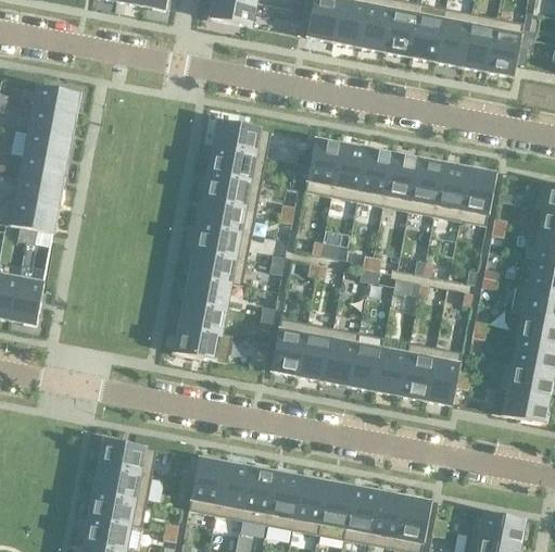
[(140,0),(140,4),(165,9),(166,0),(140,0)]
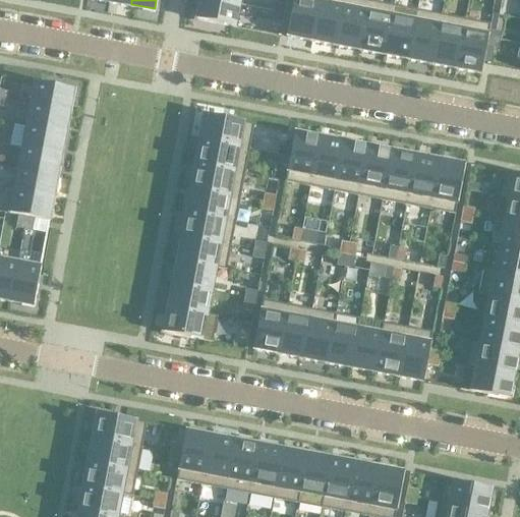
[(198,0),(196,16),(236,23),(240,1),(235,0),(198,0)]
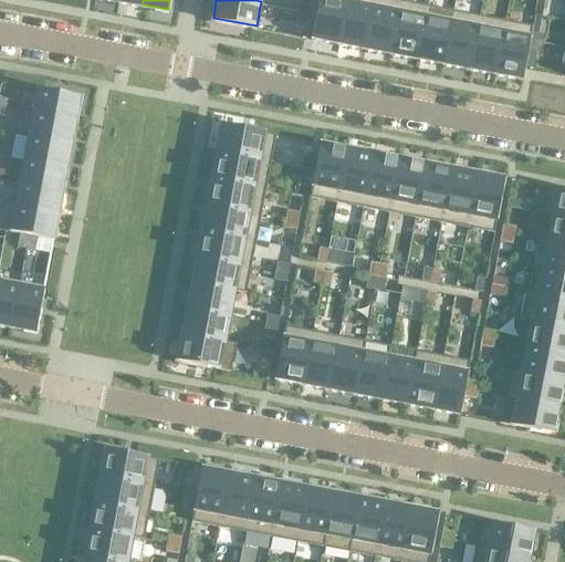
[(318,0),(312,37),(339,41),(346,0),(318,0)]
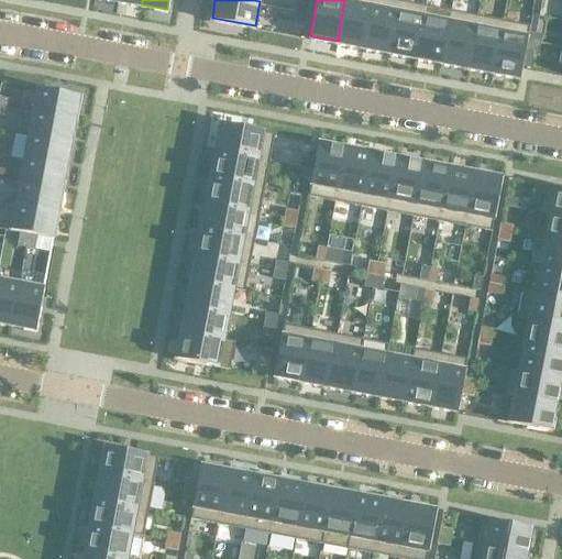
[(344,0),(338,41),(363,46),(372,0),(344,0)]
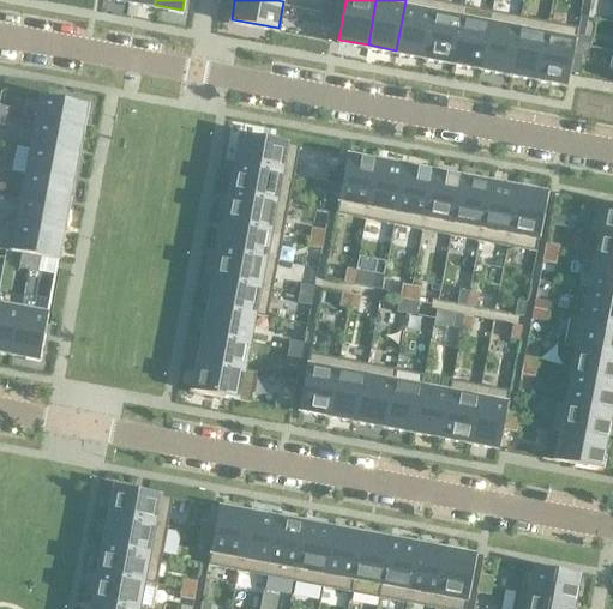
[(406,0),(396,50),(425,56),(434,0),(406,0)]
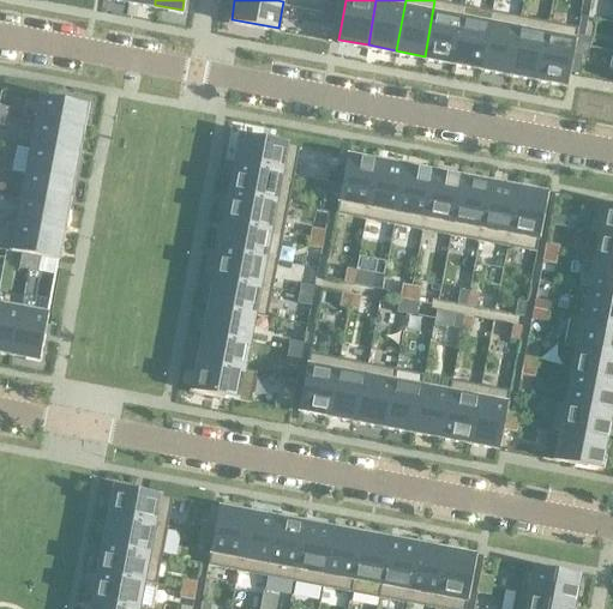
[(434,0),(425,56),(452,61),(464,2),(452,0),(434,0)]
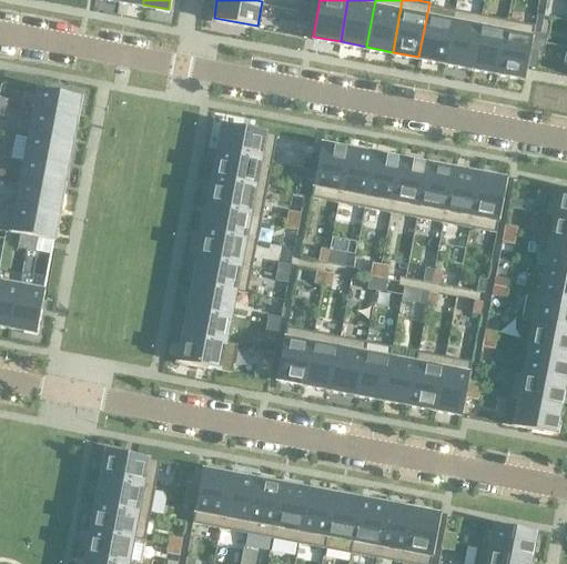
[(429,2),(418,57),(445,62),(455,7),(429,2)]
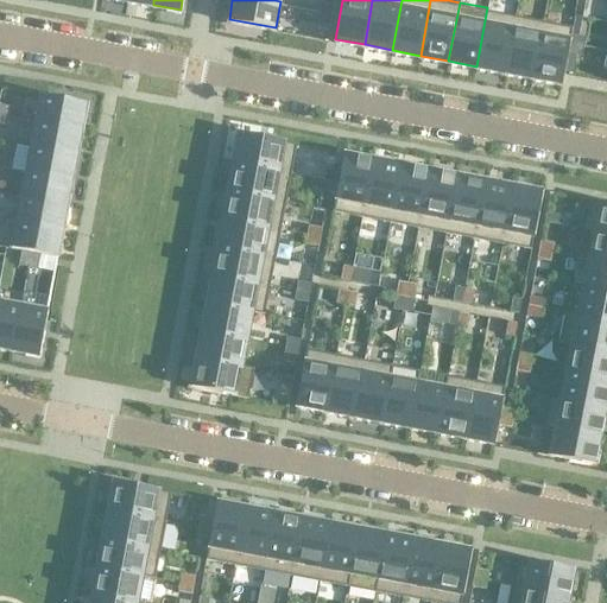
[(487,7),(476,67),(504,71),(516,13),(487,7)]
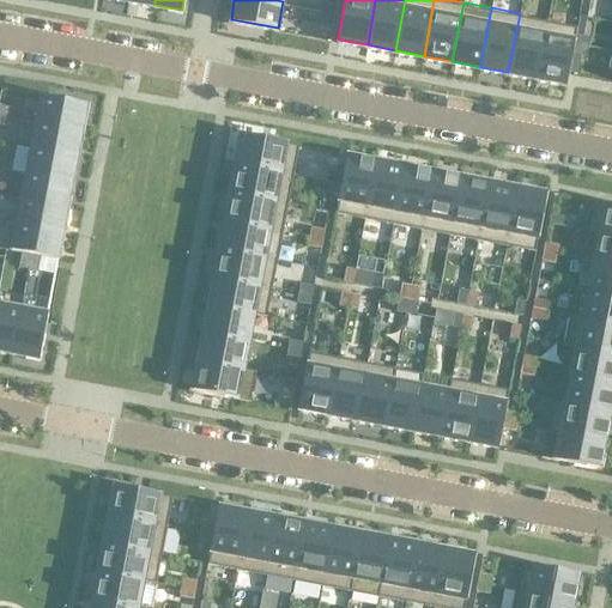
[(321,8),(320,18),(334,22),(335,12),(321,8)]
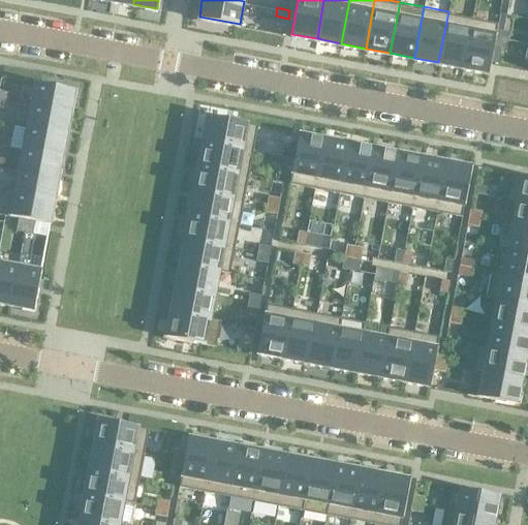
[(448,11),(438,62),(463,67),(473,16),(448,11)]
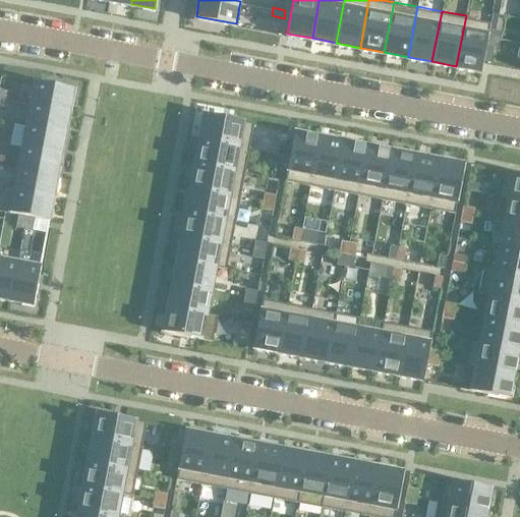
[(466,15),(456,66),(481,70),(483,59),(486,43),(488,35),(489,26),(490,20),(466,15)]
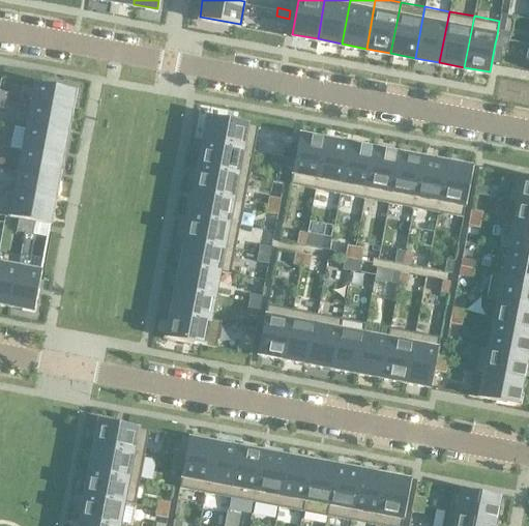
[(498,27),(497,35),(509,37),(510,29),(498,27)]
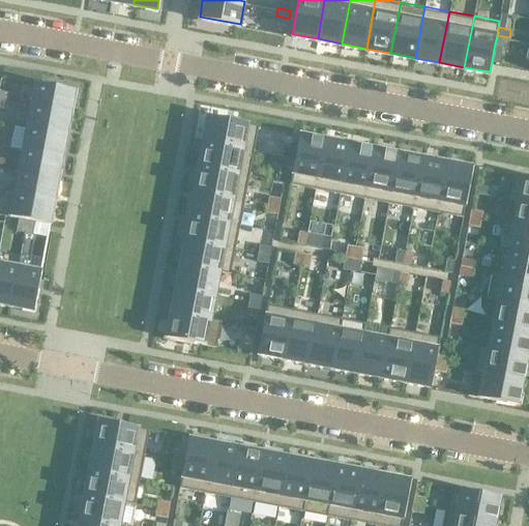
[(497,35),(495,44),(507,46),(509,37),(497,35)]
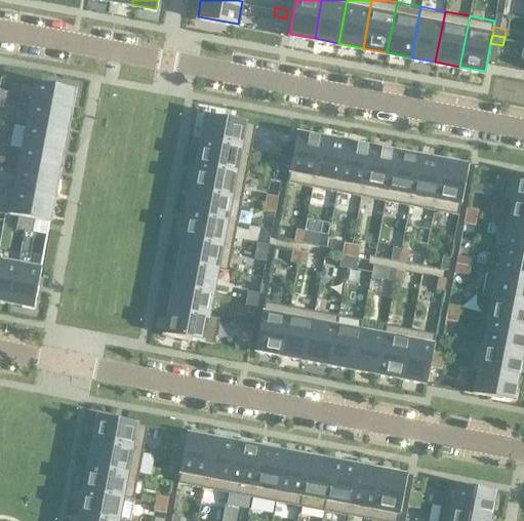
[(71,110),(75,87),(35,79),(31,102),(71,110)]
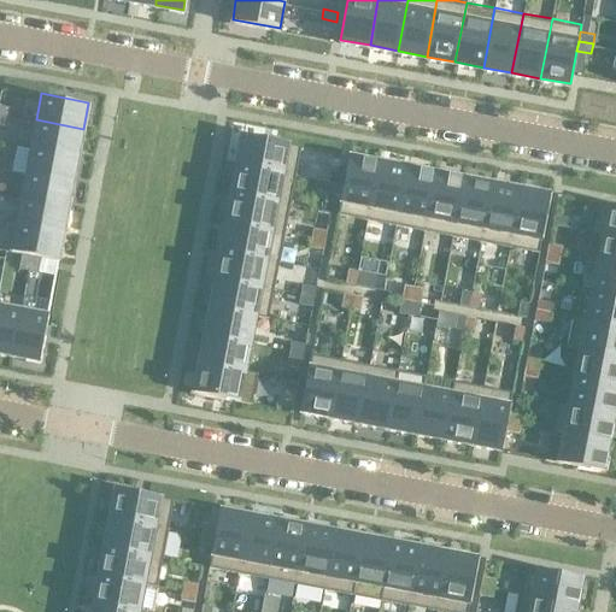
[(0,101),(0,111),(10,115),(12,105),(0,101)]
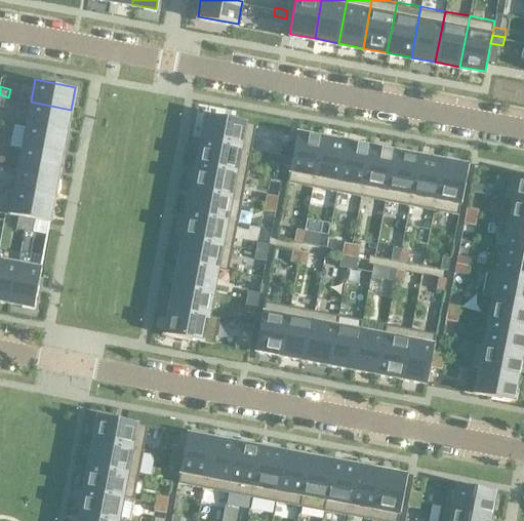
[(67,131),(71,110),(31,102),(27,123),(67,131)]
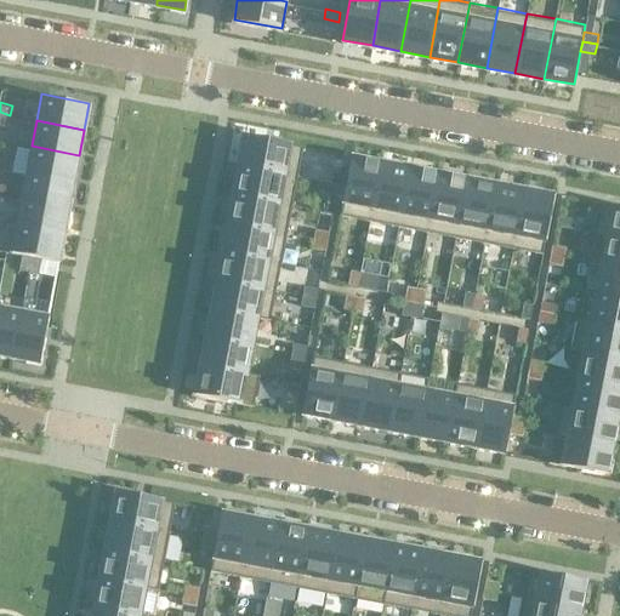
[(299,174),(303,144),(244,132),(239,163),(299,174)]
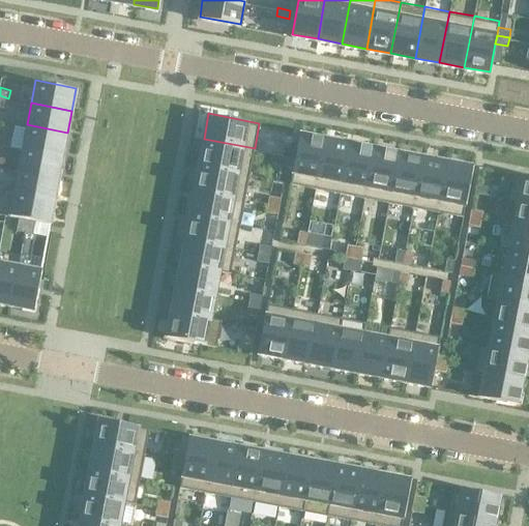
[(63,154),(67,133),(27,124),(23,147),(63,154)]
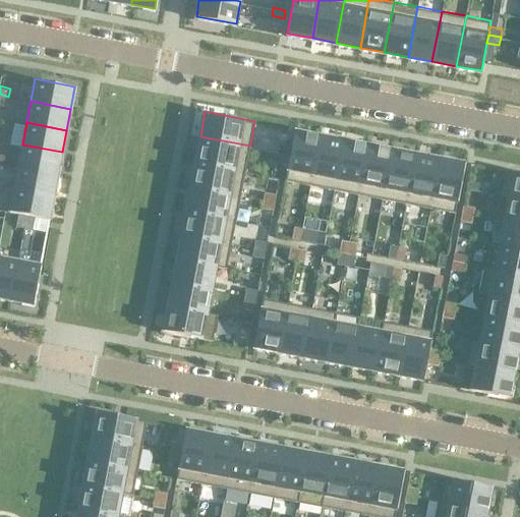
[(310,183),(320,133),(295,128),(292,146),(290,153),(289,161),(285,178),(310,183)]
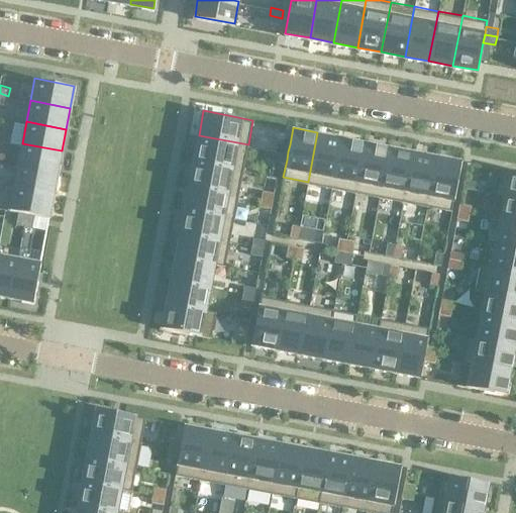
[(332,186),(341,136),(317,132),(308,182),(332,186)]
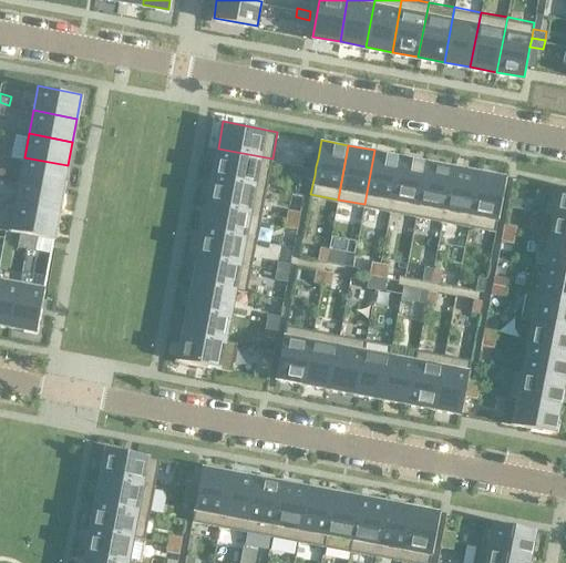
[(267,185),(273,159),(218,149),(213,174),(267,185)]
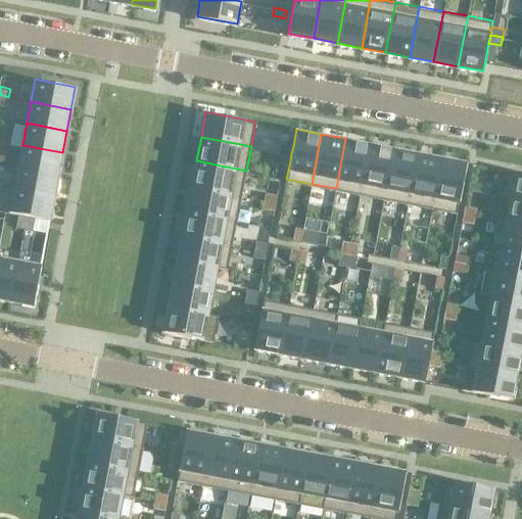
[(360,193),(370,143),(345,138),(336,188),(360,193)]
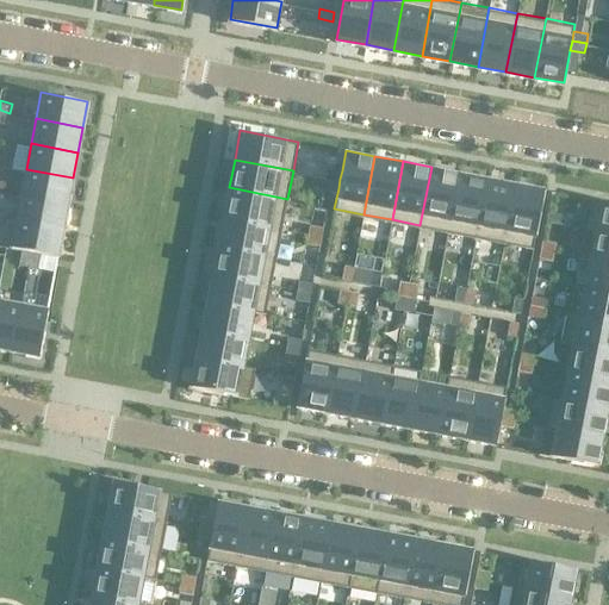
[(340,179),(342,170),(328,167),(325,176),(340,179)]
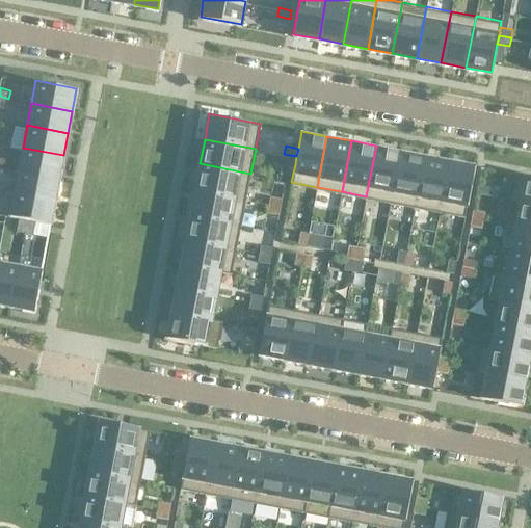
[(391,201),(400,150),(376,146),(366,196),(391,201)]
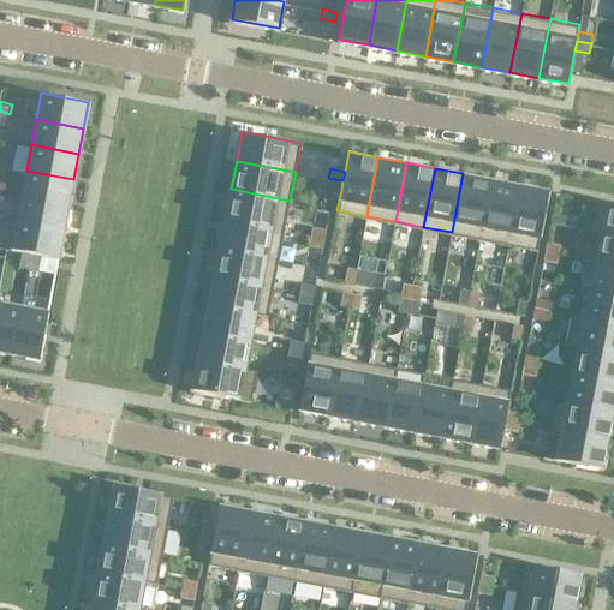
[(69,204),(73,179),(27,171),(21,196),(69,204)]
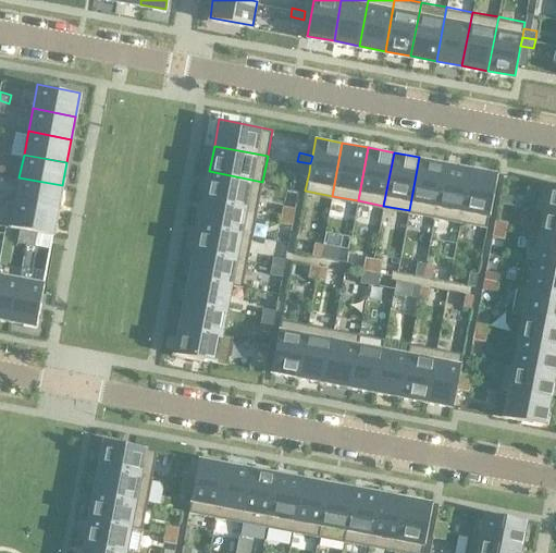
[(434,216),(445,162),(419,157),(409,210),(434,216)]
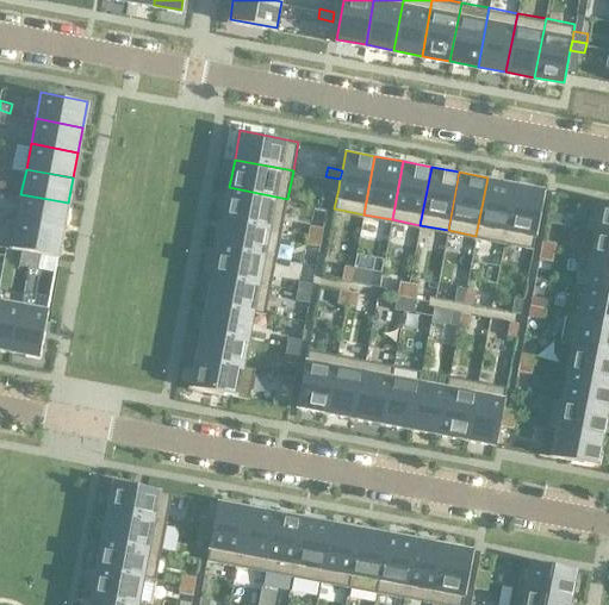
[(339,188),(340,179),(325,176),(324,186),(339,188)]
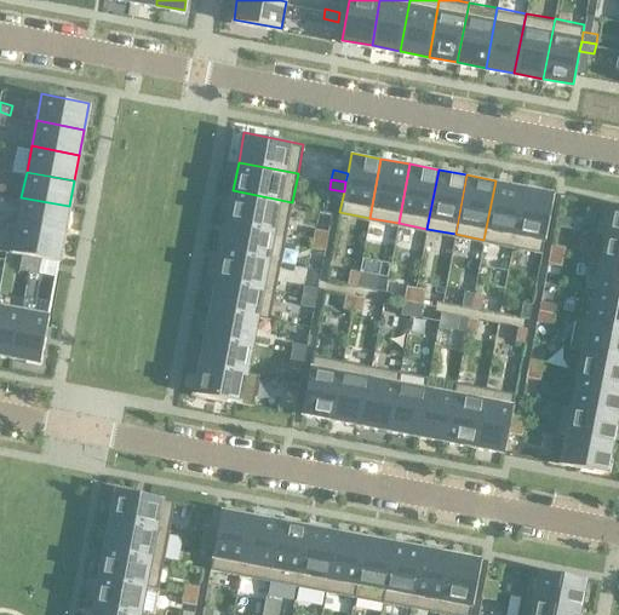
[(513,245),(523,185),(496,180),(483,240),(513,245)]
